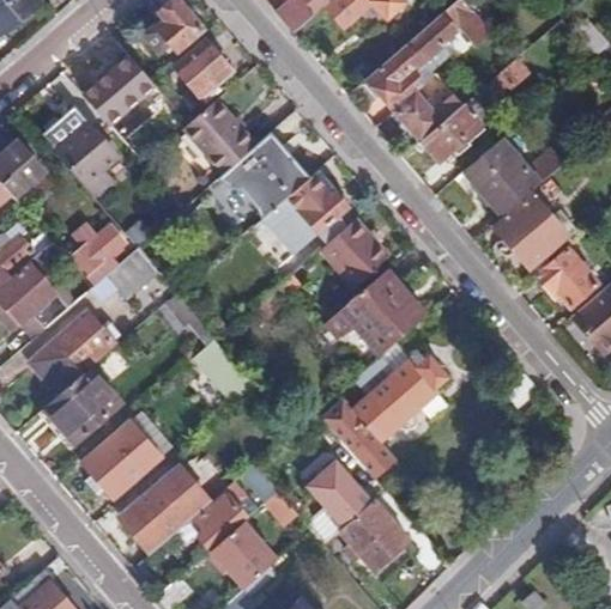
[(25,8),(35,0),(0,0),(0,30),(7,24),(12,22),(18,19),(20,16),(23,13),(25,8)]
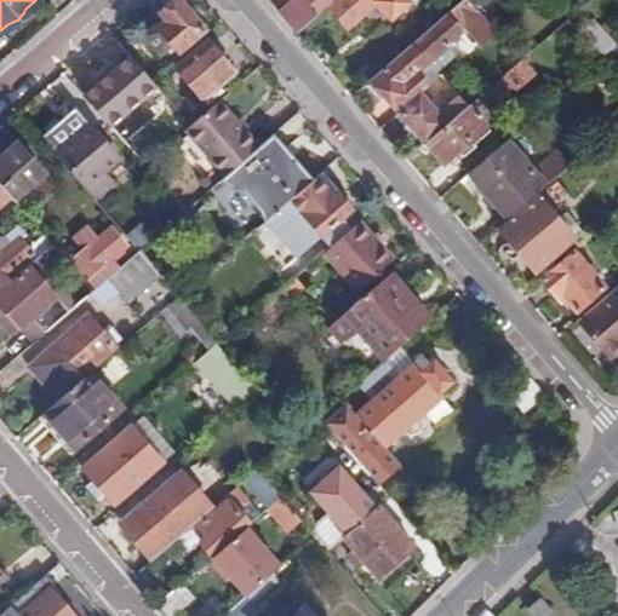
[(169,18),(159,27),(178,50),(205,27),(181,0),(175,0),(162,10),(169,18)]
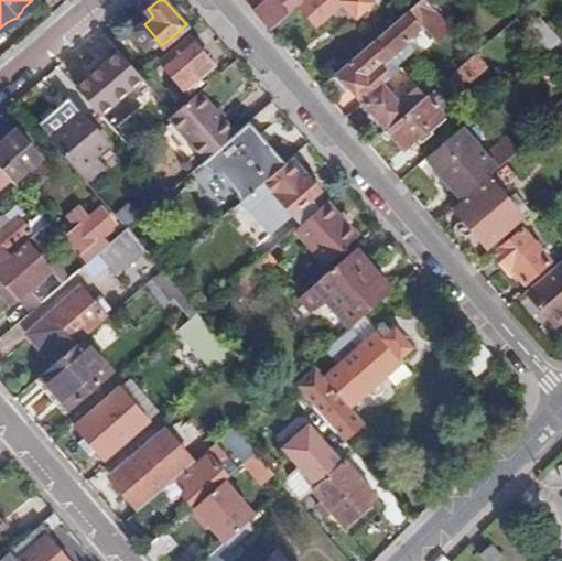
[(262,0),(251,10),(269,30),(298,6),(293,0),(262,0)]
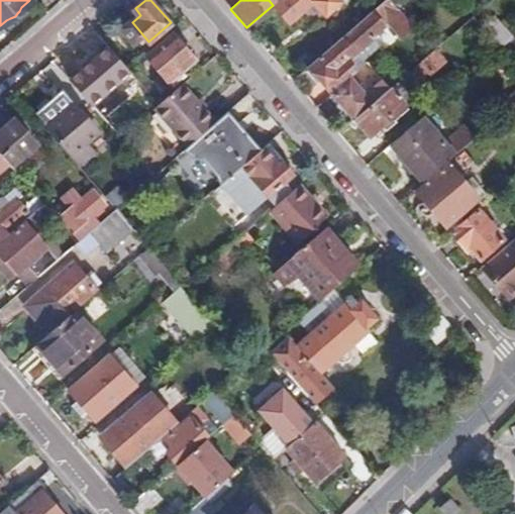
[(283,0),(276,6),(289,20),(312,1),(325,16),(342,1),(341,0),(283,0)]
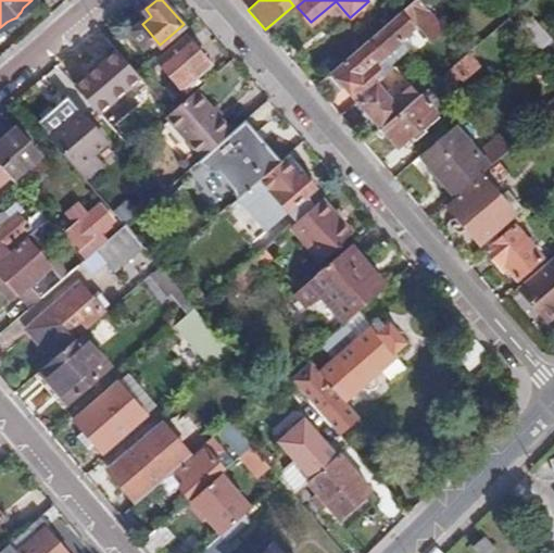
[(430,39),(443,28),(420,2),(418,0),(416,0),(408,5),(332,71),(355,99),(382,76),(372,63),(411,29),(408,27),(415,21),(430,39)]
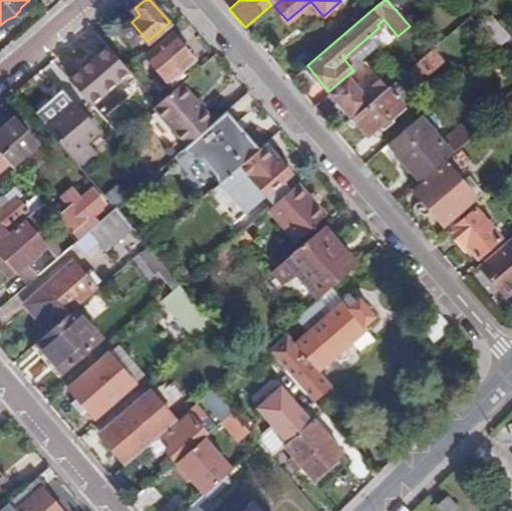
[(491,18),(480,26),(496,45),(506,37),(491,18)]
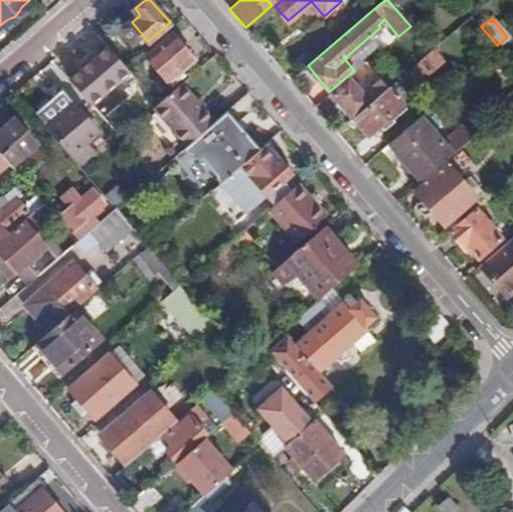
[(172,33),(148,52),(169,78),(194,57),(172,33)]
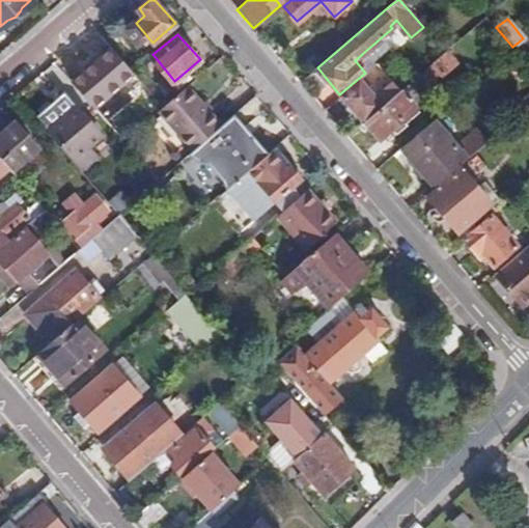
[(445,52),(432,63),(443,75),(455,63),(445,52)]
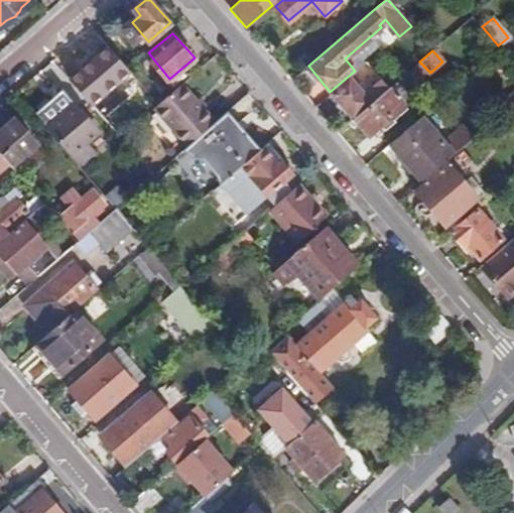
[(13,92),(27,108),(54,85),(40,69),(13,92)]
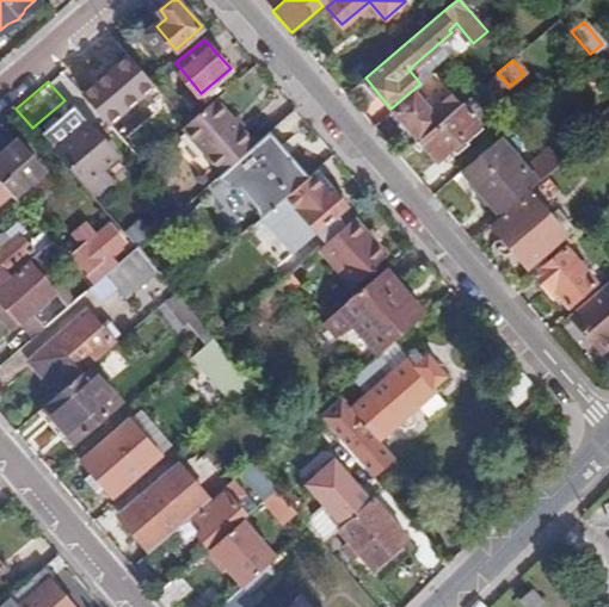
[(394,111),(419,140),(462,103),(454,93),(435,109),(426,98),(420,103),(413,94),(394,111)]
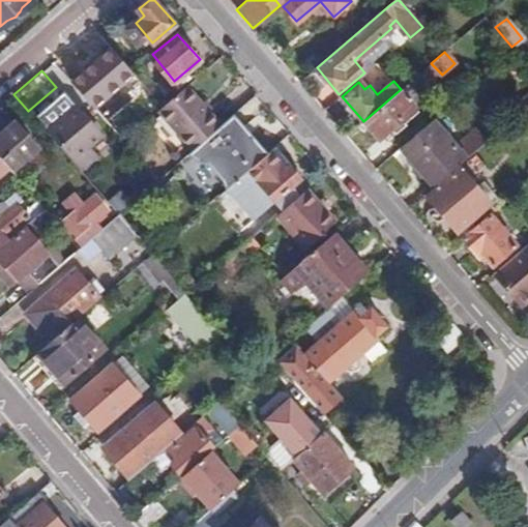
[(187,85),(158,111),(192,151),(222,125),(187,85)]
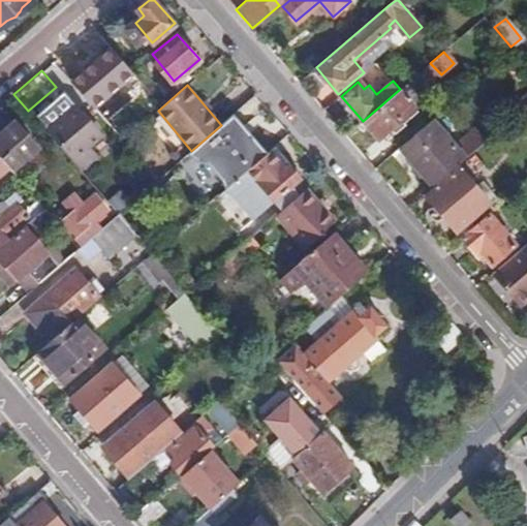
[(400,89),(363,121),(376,136),(397,120),(401,124),(416,110),(400,89)]
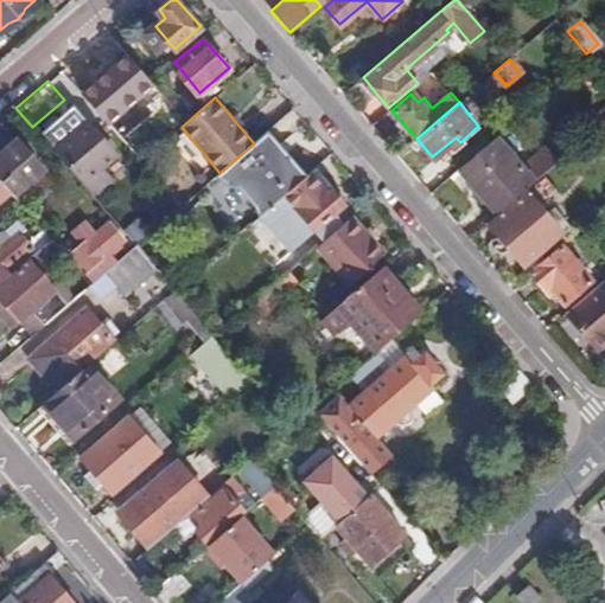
[(160,108),(132,132),(146,149),(174,124),(160,108)]
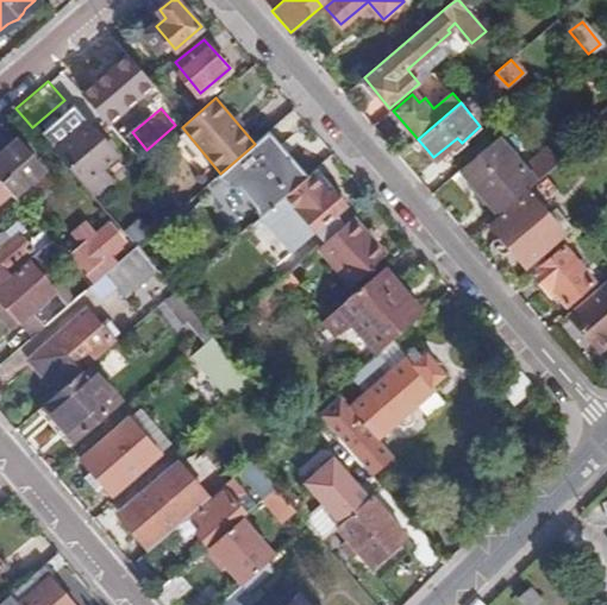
[(606,117),(590,131),(604,145),(606,143),(606,117)]
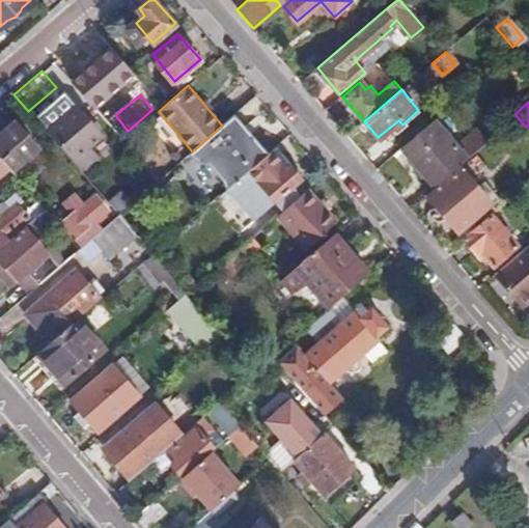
[(77,105),(50,129),(83,166),(98,156),(88,145),(102,133),(77,105)]
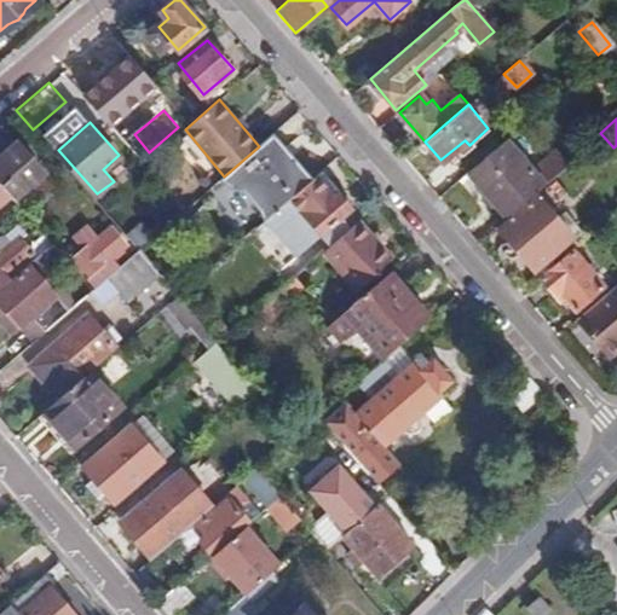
[(486,206),(499,221),(534,191),(553,174),(566,162),(553,148),(531,167),(505,138),(465,172),(490,201),(486,206)]
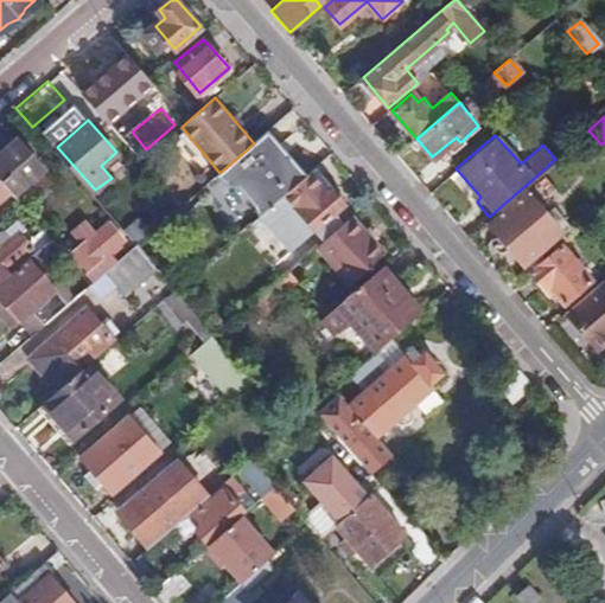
[(21,138),(0,155),(0,177),(10,188),(14,193),(45,166),(21,138)]
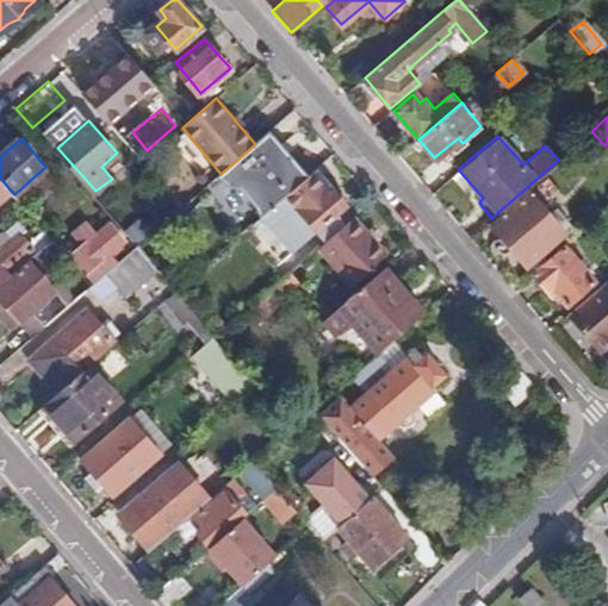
[(243,168),(209,197),(236,227),(270,199),(243,168)]
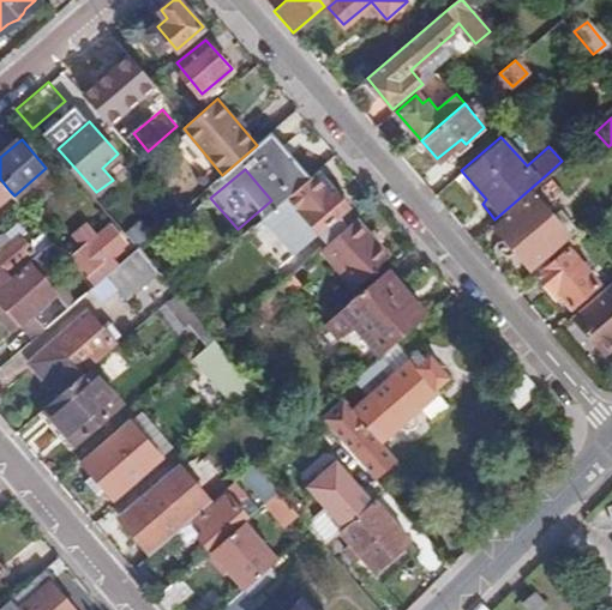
[(563,191),(549,173),(529,189),(532,193),(493,225),(529,264),(565,233),(543,207),(563,191)]
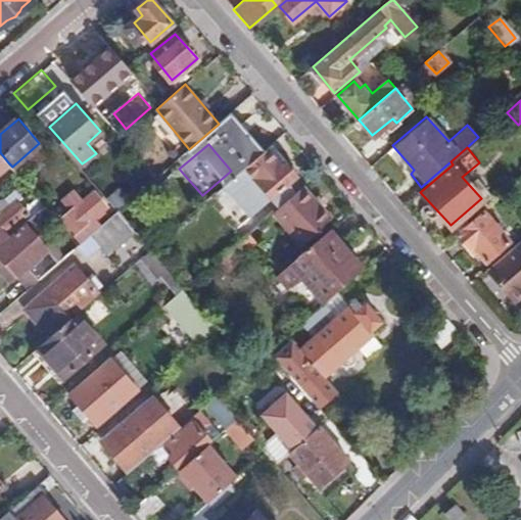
[(0,170),(8,162),(0,152),(0,170)]
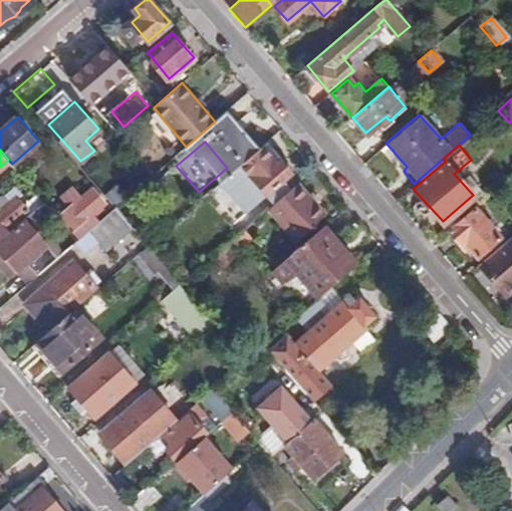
[(271,157),(253,173),(269,192),(293,173),(282,159),(276,163),(271,157)]
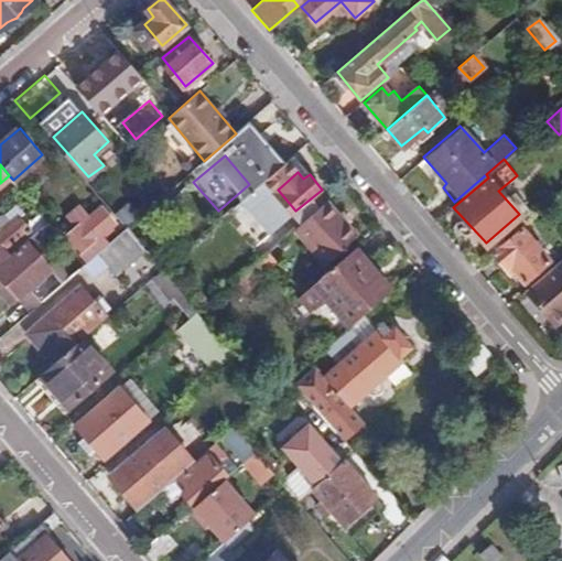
[(29,182),(20,189),(32,203),(49,220),(56,213),(29,182)]
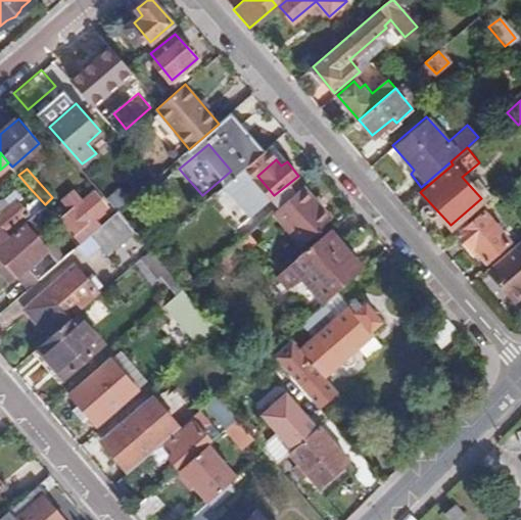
[(162,186),(155,178),(128,201),(134,209),(162,186)]
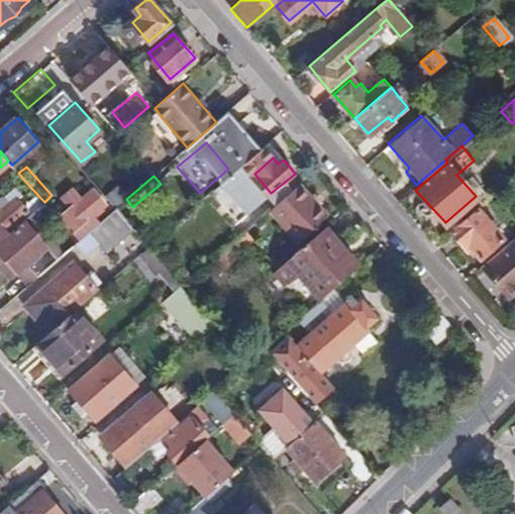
[(329,216),(300,183),(272,207),(296,234),(290,238),(295,245),(329,216)]
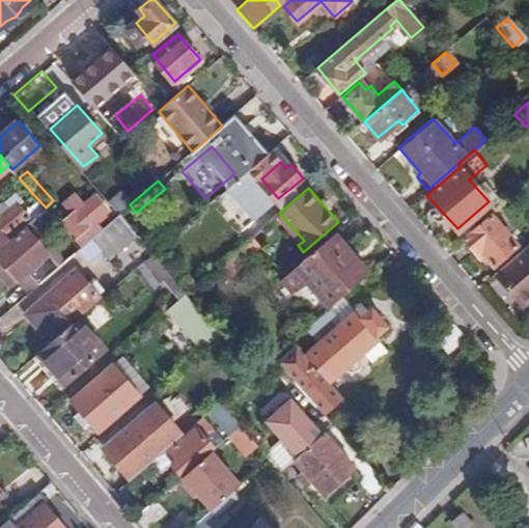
[(94,234),(101,228),(94,220),(107,209),(94,195),(83,202),(72,190),(61,198),(71,210),(61,220),(82,245),(94,234)]
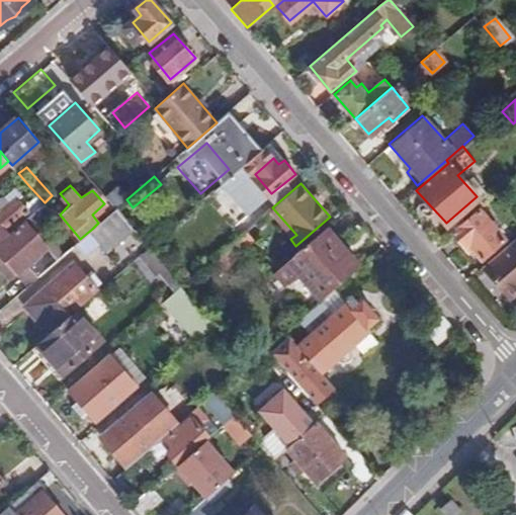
[(45,202),(29,186),(0,210),(0,225),(7,234),(45,202)]
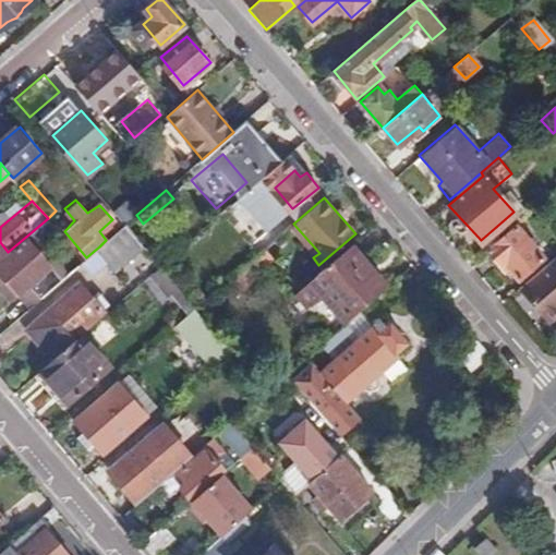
[(143,224),(136,215),(124,225),(142,245),(153,257),(160,251),(164,248),(143,224)]
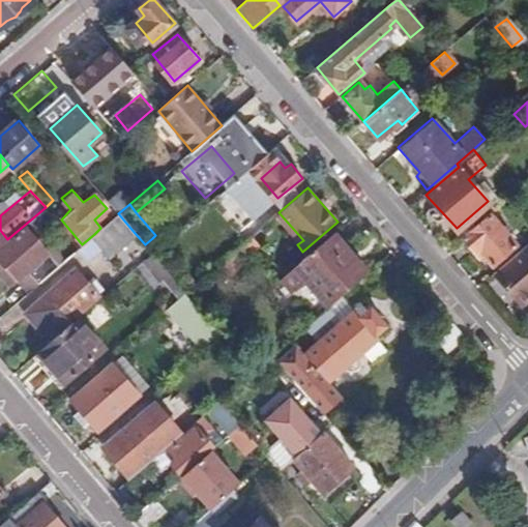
[(135,233),(118,213),(100,228),(94,234),(111,255),(135,233)]
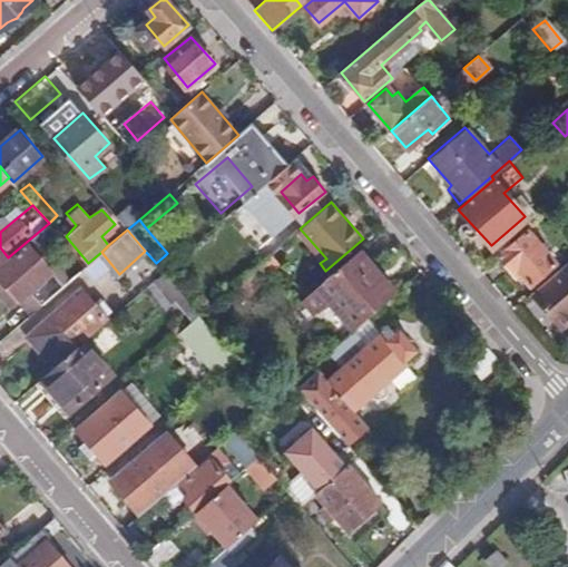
[(254,251),(262,261),(264,260),(289,238),(281,230),(254,251)]
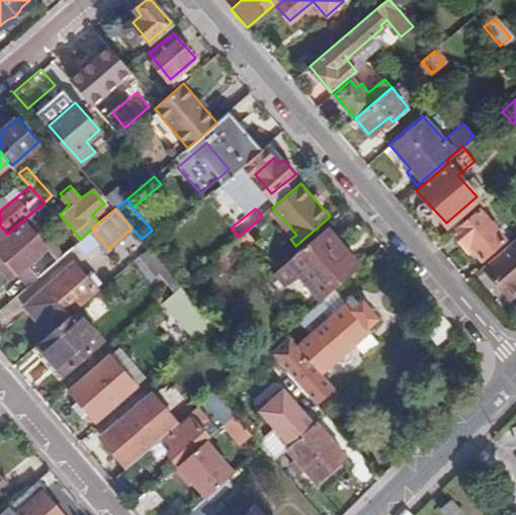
[(478,208),(448,233),(459,248),(464,244),(477,259),(502,237),(478,208)]
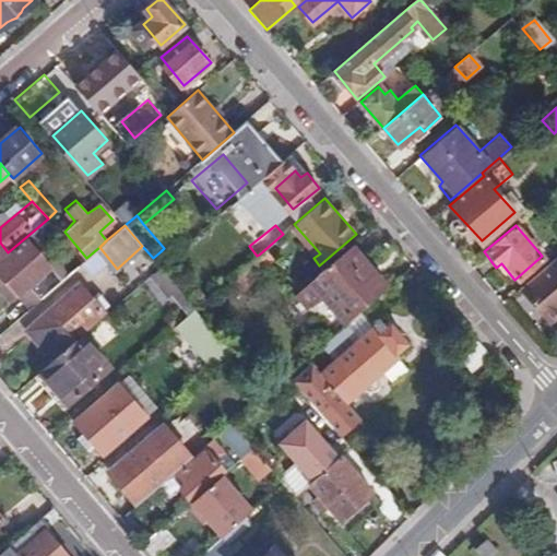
[(69,273),(83,260),(59,233),(45,246),(69,273)]
